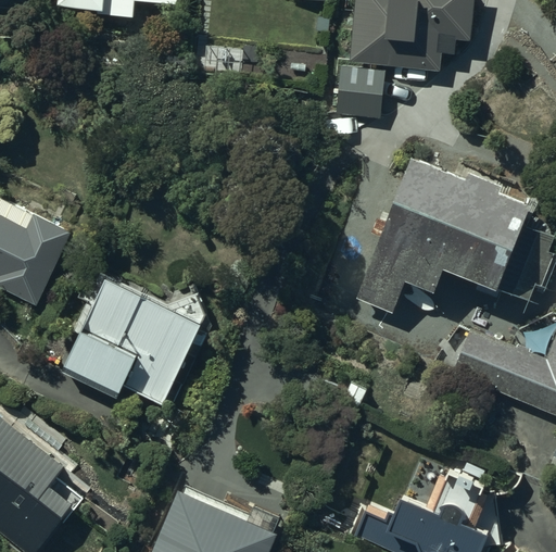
[(57,0),(57,4),(99,9),(99,14),(134,17),(135,1),(177,5),(177,0),(57,0)]
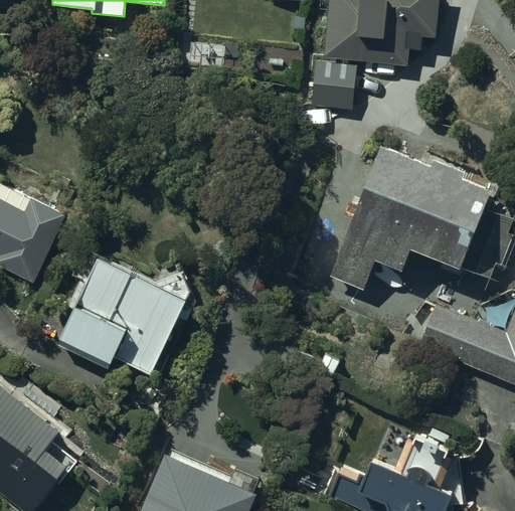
[(329,0),(325,60),(314,59),(310,107),(354,111),(357,64),(406,68),(407,49),(421,50),(422,38),(435,39),(437,0),(329,0)]
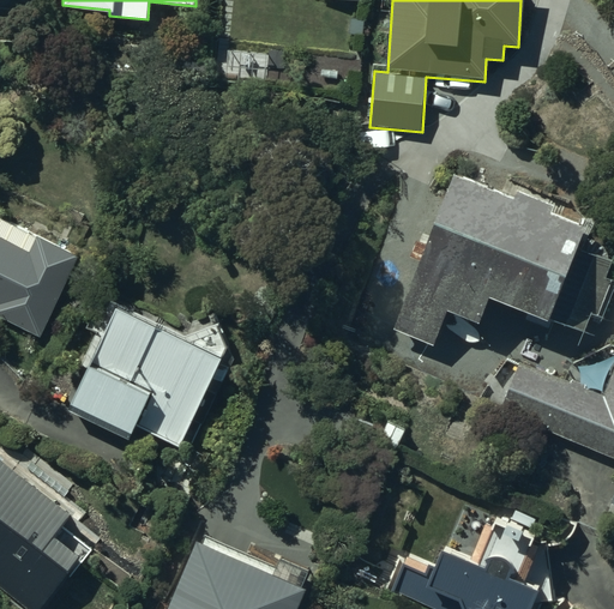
[(512,191),(456,167),(392,327),(434,345),(450,309),(480,323),(493,291),(585,331),(593,313),(599,317),(613,279),(605,276),(613,258),(577,242),(587,221),(551,205),(553,199),(516,182),(512,191)]
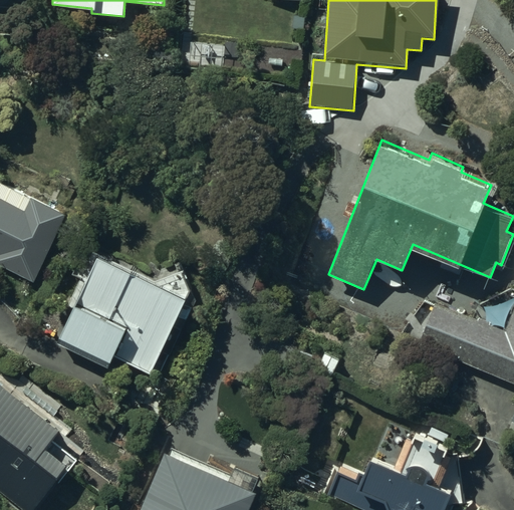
[(57,203),(29,188),(26,195),(0,182),(0,268),(33,283),(64,213),(54,208),(57,203)]
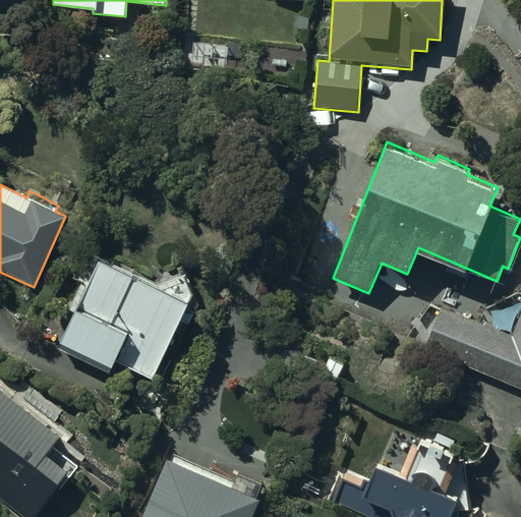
[(163,357),(172,361),(199,306),(185,275),(159,287),(98,256),(95,261),(97,262),(56,346),(110,372),(115,362),(154,380),(163,357)]
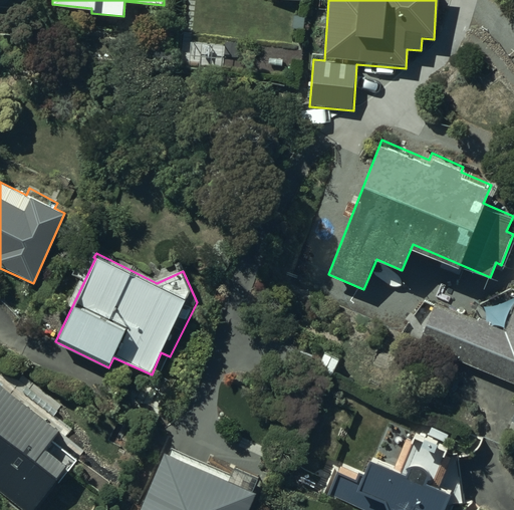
[(513,309),(504,332),(434,307),(419,349),(513,383),(513,414),(510,424),(513,424),(513,309)]
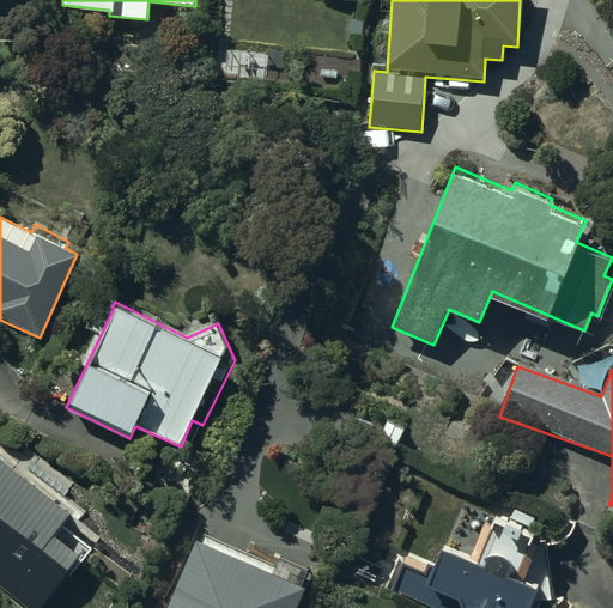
[(8,456),(0,450),(0,583),(30,607),(35,607),(46,593),(42,590),(71,549),(46,533),(66,505),(5,462),(8,456)]
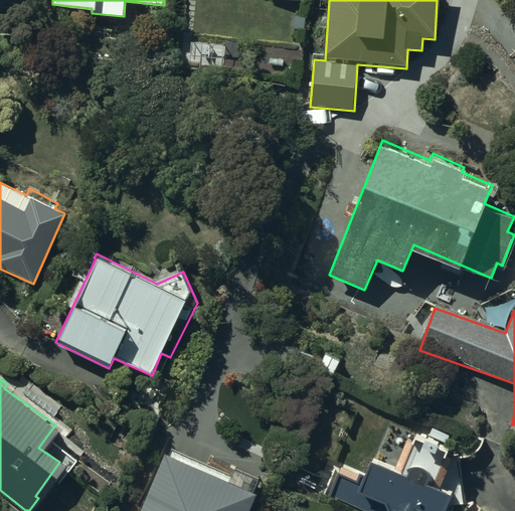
[(444,510),(452,492),(440,486),(451,458),(447,457),(450,450),(438,446),(440,443),(446,445),(449,437),(433,430),(430,438),(416,433),(412,444),(406,441),(395,469),(371,459),(364,474),(360,472),(357,482),(338,474),(328,497),(361,510),(382,510),(444,510)]
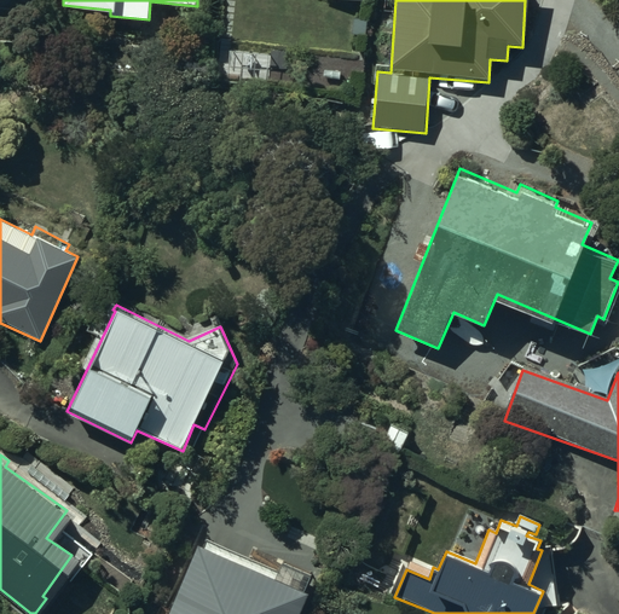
[(204,548),(198,544),(169,613),(299,613),(308,591),(306,590),(311,577),(282,565),(278,572),(207,543),(204,548)]
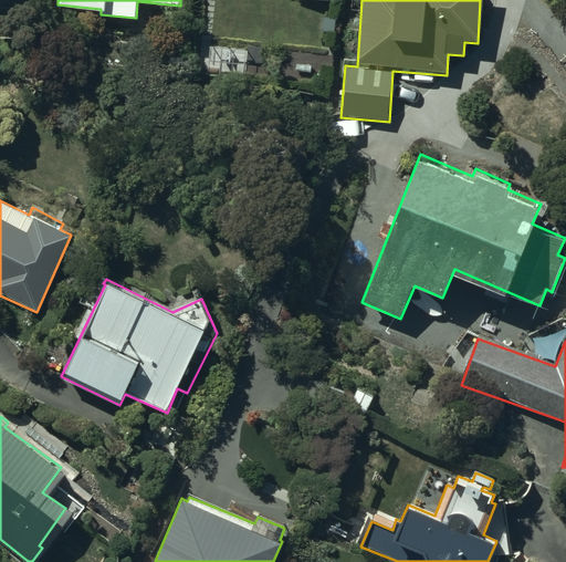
All buildings are outlined.
